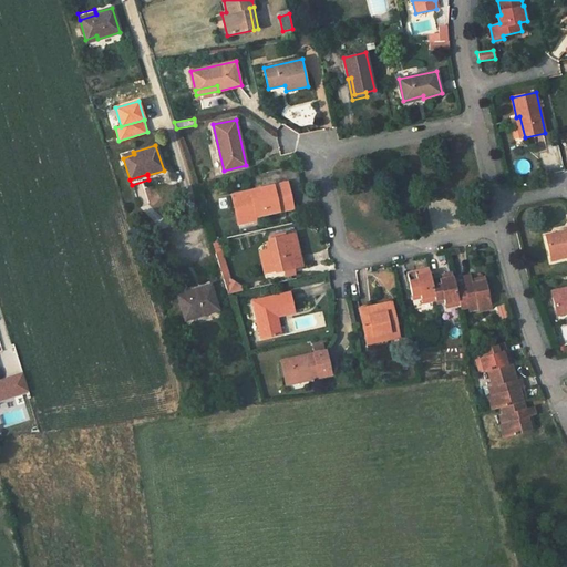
[(237,219),(256,215),(294,206),(288,182),(232,195),(237,219)]
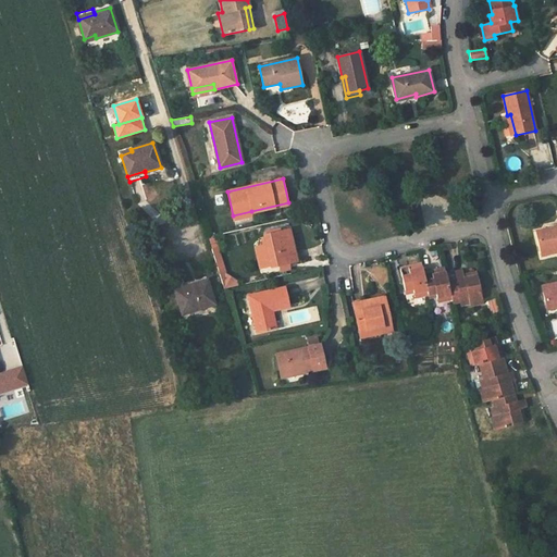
[(556,226),(535,232),(540,254),(556,249),(556,226)]
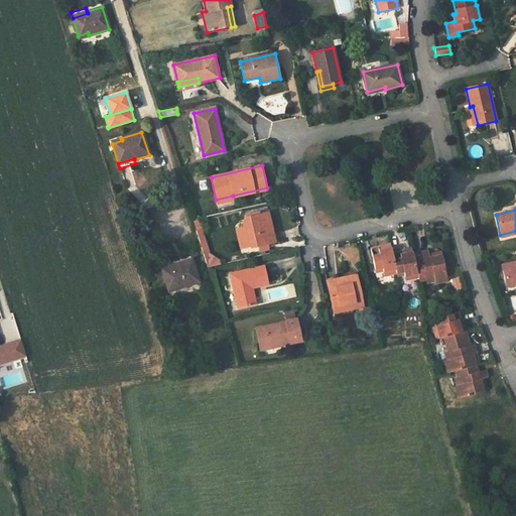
[(245,219),(247,227),(251,247),(251,248),(260,246),(266,244),(275,242),(268,213),(245,219)]
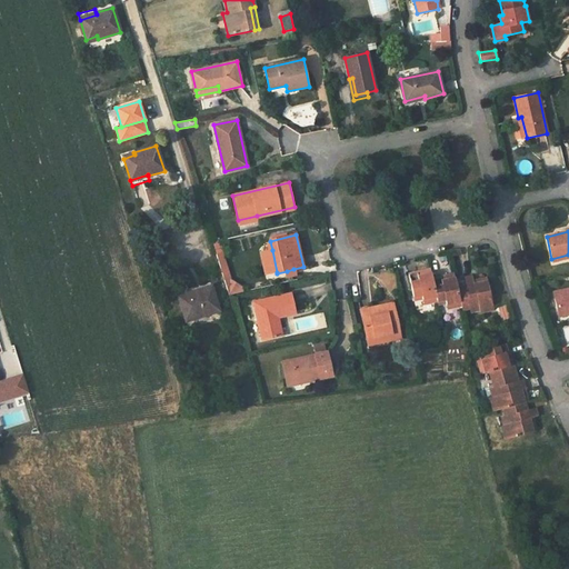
[(212,242),(216,255),(222,252),(219,241),(212,242)]
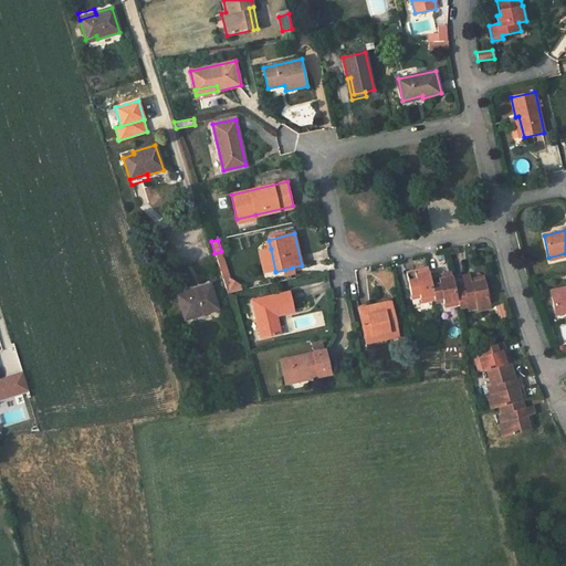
[(264,273),(275,271),(271,249),(259,252),(264,273)]
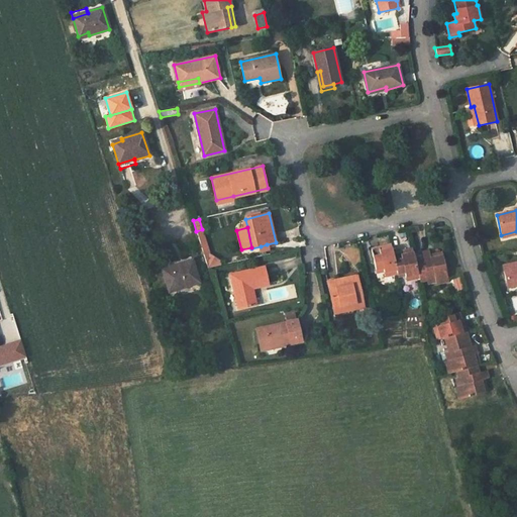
[(371,248),(375,271),(383,269),(384,272),(386,278),(398,275),(393,252),(392,248),(380,251),(379,247),(371,248)]
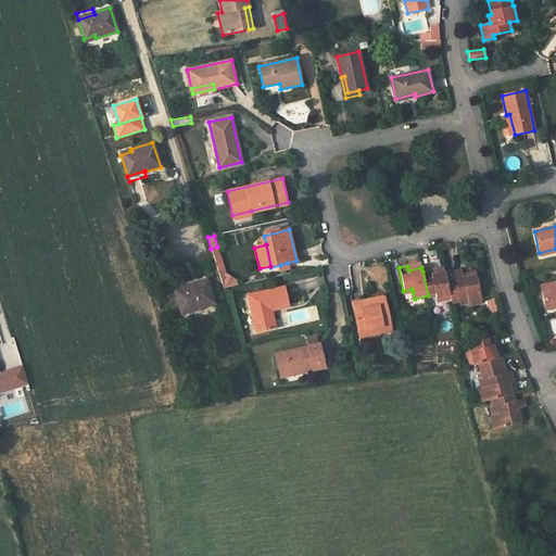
[(463,278),(463,275),(462,268),(453,270),(455,280),(446,281),(451,300),(452,304),(458,302),(468,300),(468,303),(469,305),(483,302),(477,275),(463,278)]
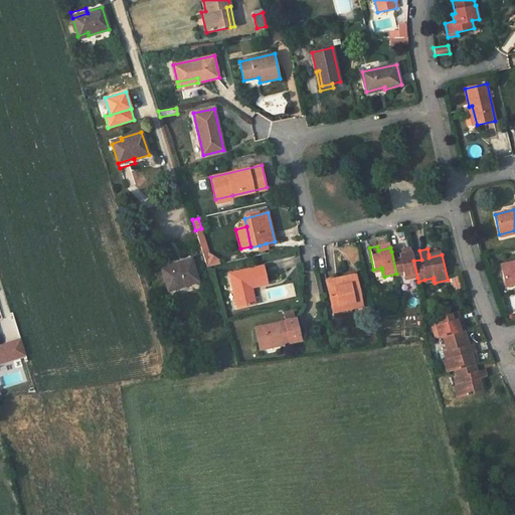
[(399,250),(391,251),(396,274),(403,272),(404,275),(405,281),(417,278),(413,261),(411,251),(399,253),(399,250)]
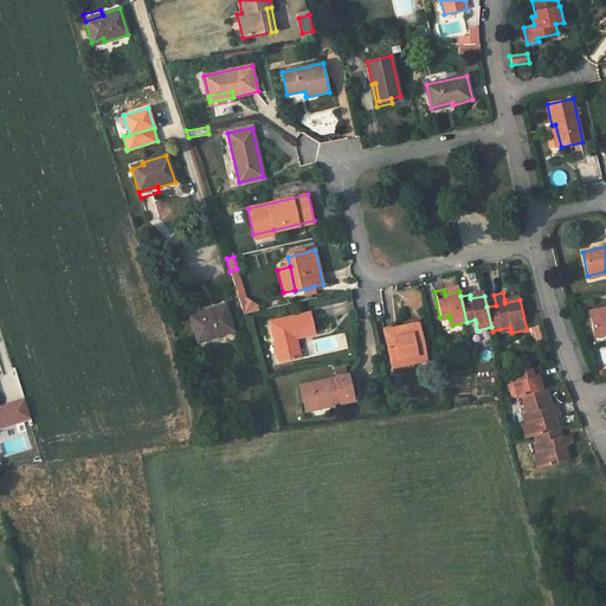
[(208,334),(210,337),(233,330),(224,300),(188,311),(197,339),(208,334)]
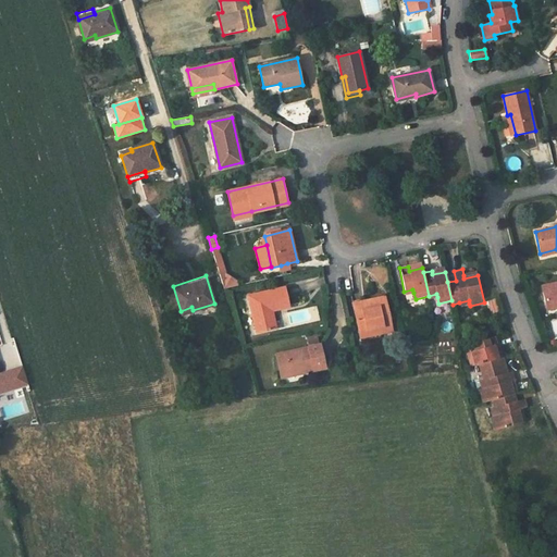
[(556,282),(543,286),(547,306),(556,304),(556,282)]
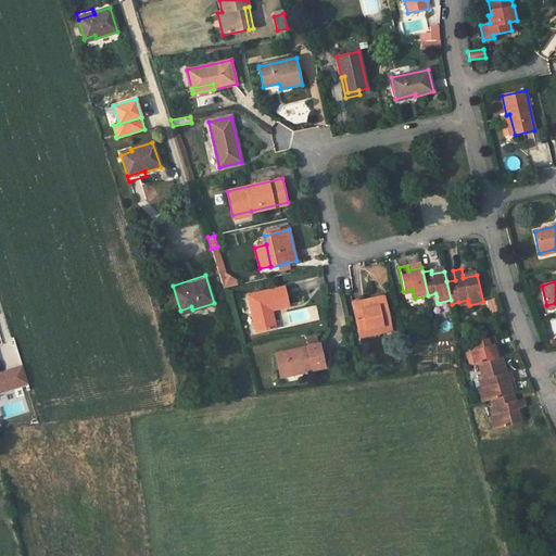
[(283,287),(248,294),(256,331),(276,327),(272,311),(288,307),(283,287)]
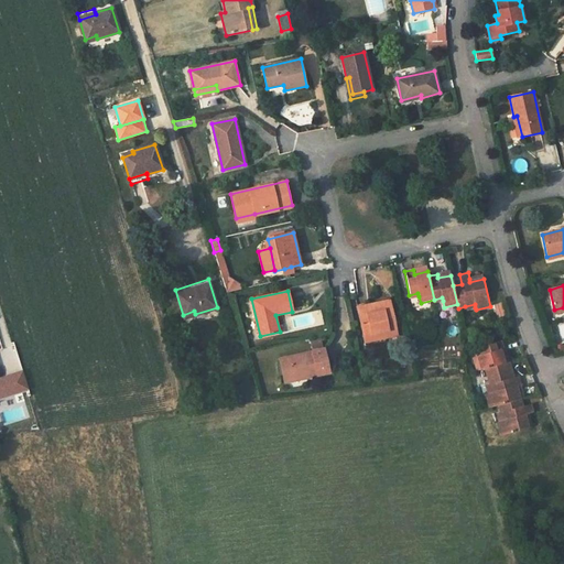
[(386,333),(387,337),(398,335),(389,301),(357,308),(364,337),(386,333)]
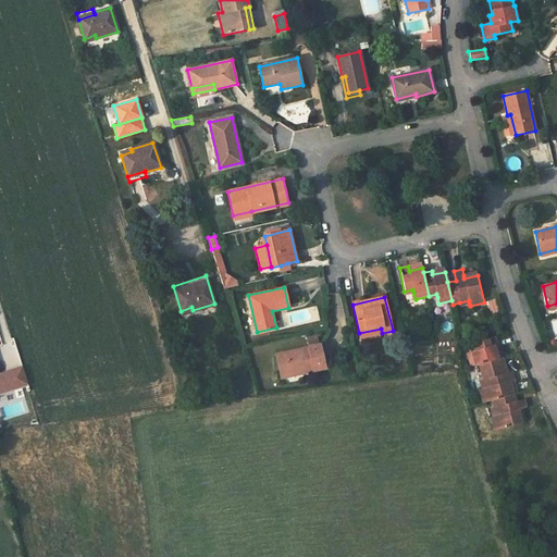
[(381,329),(359,333),(361,337),(382,333),(381,329)]
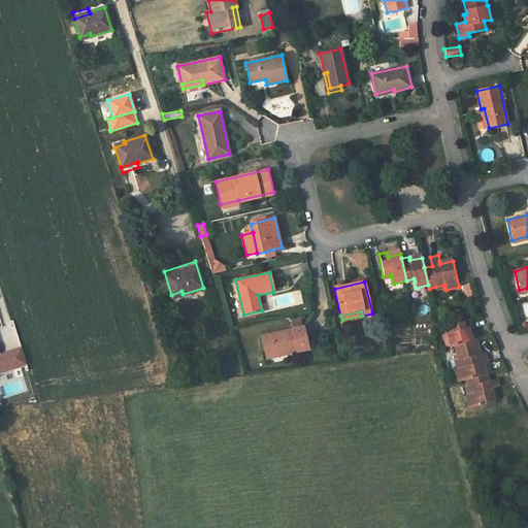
[(291,317),(294,329),(301,327),(299,316),(291,317)]
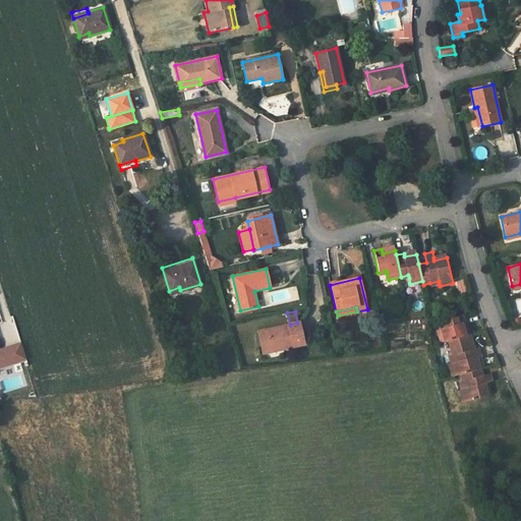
[(448,340),(466,335),(463,323),(466,322),(463,314),(443,321),(445,328),(442,329),(437,331),(441,343),(448,340)]
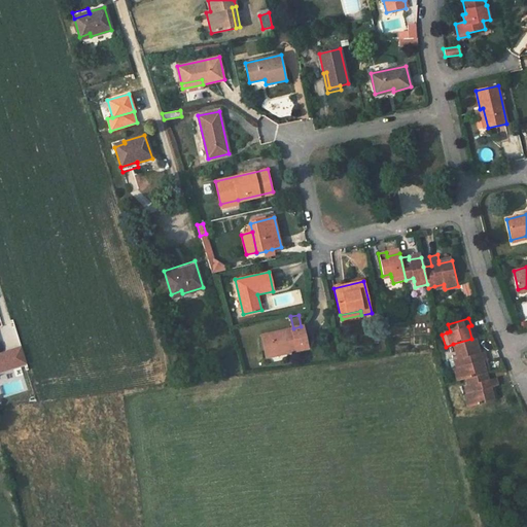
[(301,326),(293,328),(292,328),(294,338),(305,335),(303,326),(301,326)]
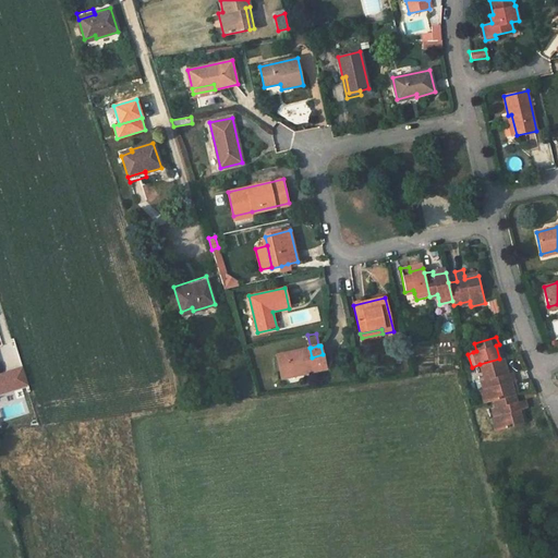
[(276,355),(280,375),(301,371),(302,375),(326,368),(323,354),(312,358),(310,348),(276,355)]
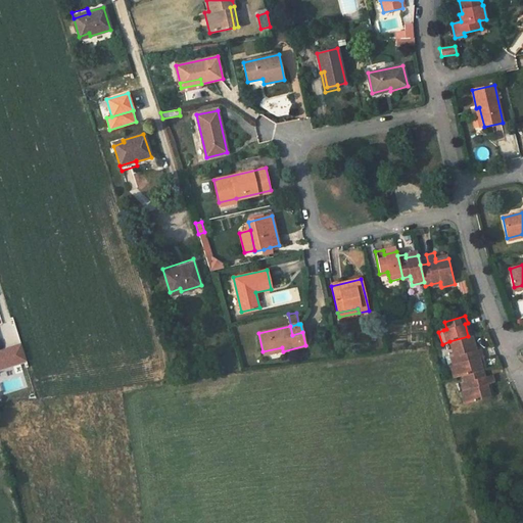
[(476,350),(472,335),(468,336),(449,341),(454,355),(457,364),(453,365),(449,366),(454,379),(462,376),(482,371),(478,359),(482,358),(480,349),(476,350)]
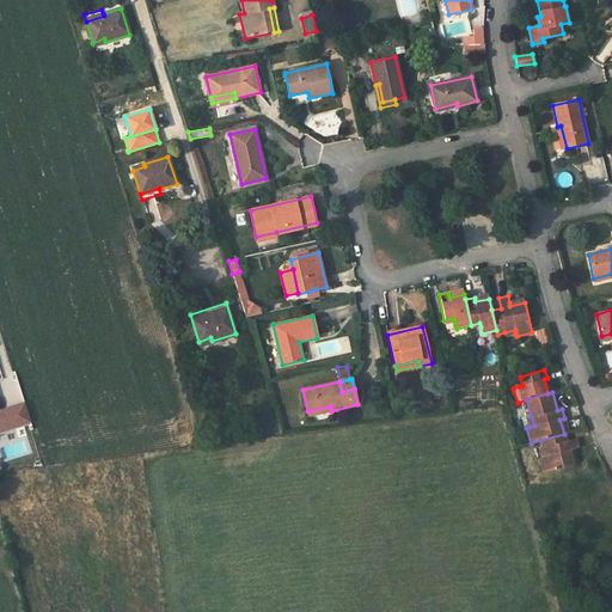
[(23,402),(0,409),(0,429),(29,421),(23,402)]
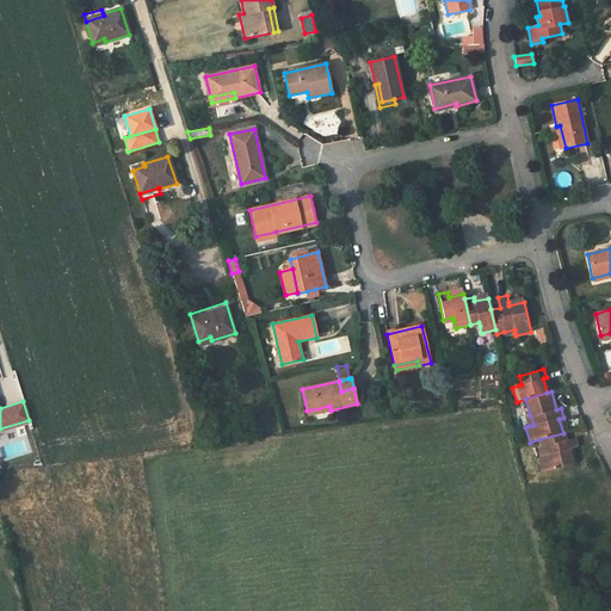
[(329,406),(307,411),(308,415),(331,411),(329,406)]
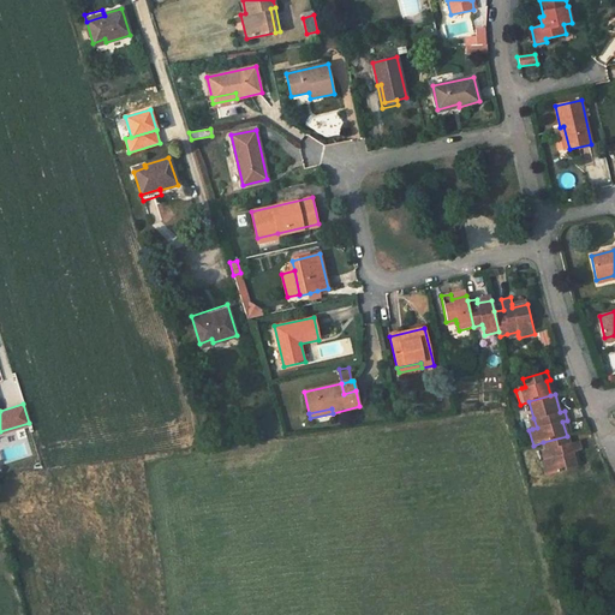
[(572,453),(575,452),(580,451),(578,441),(569,443),(567,436),(543,442),(545,448),(548,458),(544,460),(542,460),(547,477),(575,467),(572,453)]
